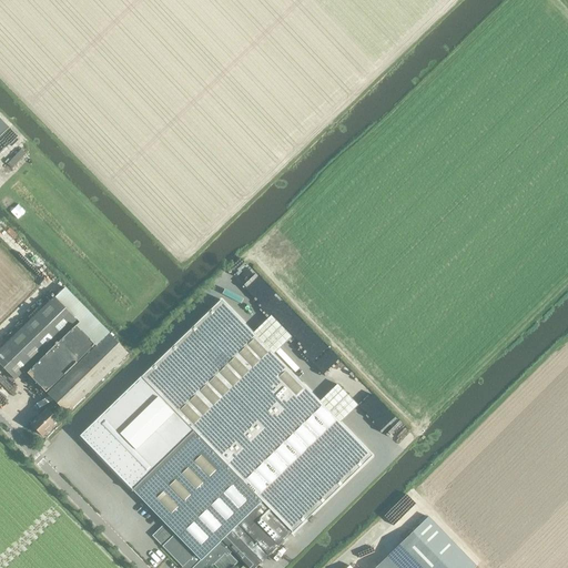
[(21,148),(8,162),(12,166),(26,152),(21,148)]
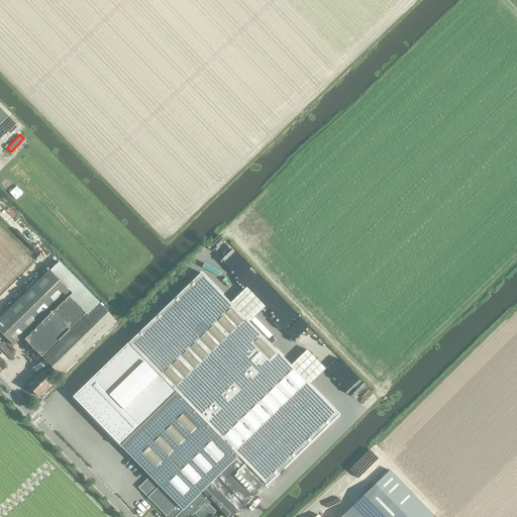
[(0,332),(13,345),(68,292),(70,291),(73,294),(69,297),(40,324),(24,340),(41,357),(86,314),(87,315),(100,303),(59,262),(0,318),(0,332)]
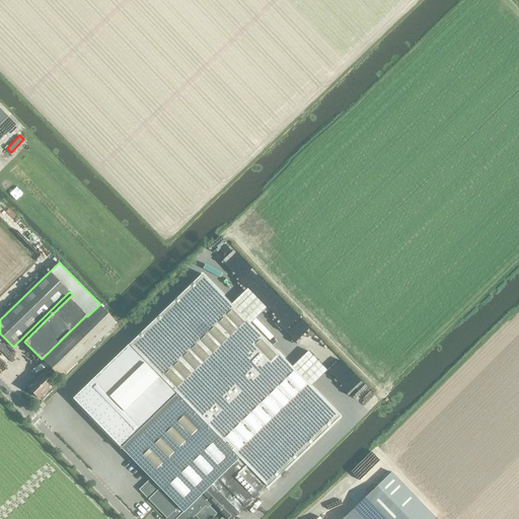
[(121,448),(122,448),(154,482),(152,484),(151,483),(144,490),(150,497),(148,499),(166,518),(168,516),(171,518),(191,518),(198,513),(203,518),(206,518),(212,513),(207,509),(212,504),(224,516),(226,518),(232,518),(267,487),(340,417),(202,274),(129,345),(161,378),(145,393),(158,408),(167,398),(169,401),(121,448)]
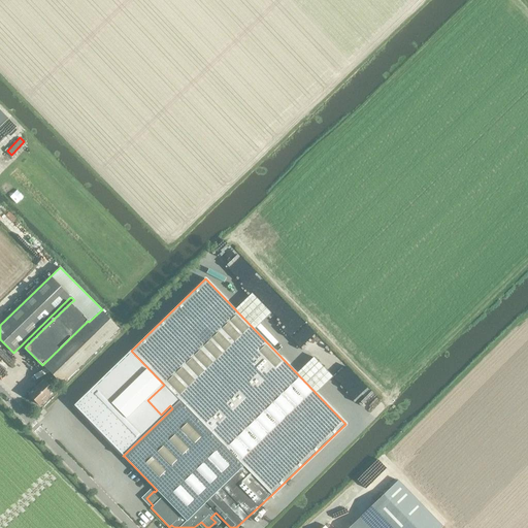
[(101,311),(43,366),(61,385),(119,329),(101,311)]
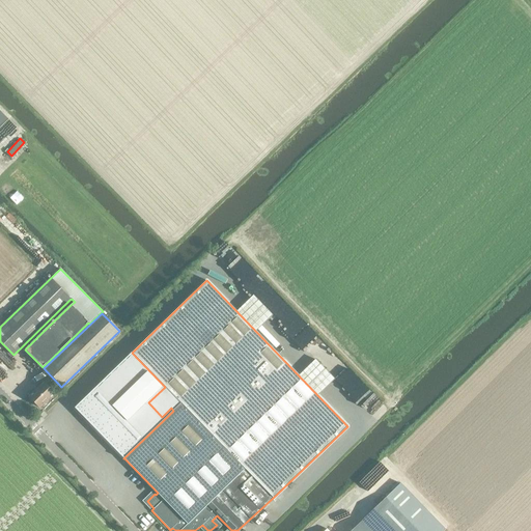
[(348,390),(359,380),(345,367),(336,376),(348,390)]
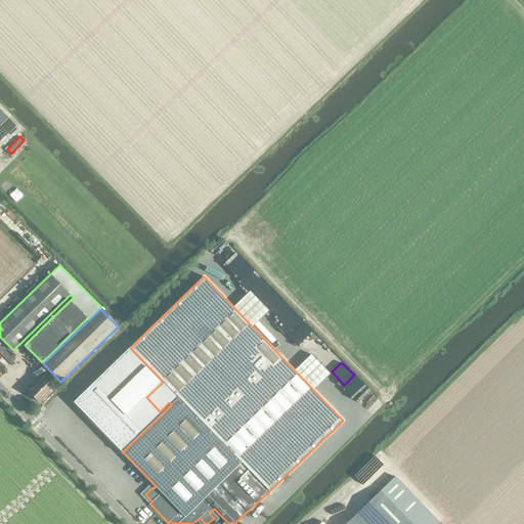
[(48,382),(52,378),(47,374),(29,393),(40,402),(54,389),(48,382)]
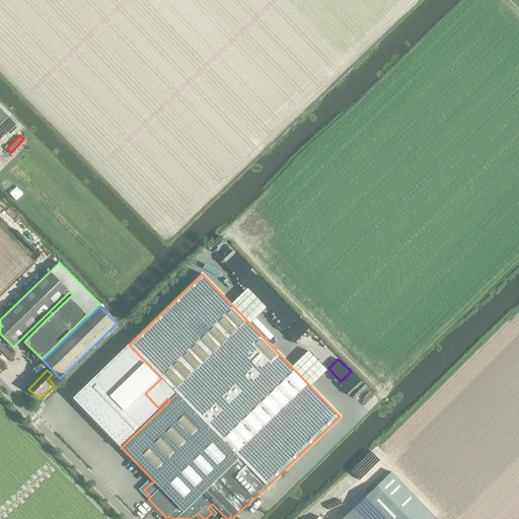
[(321,518),(319,517),(316,518),(408,518),(377,486),(343,518),(321,518)]
